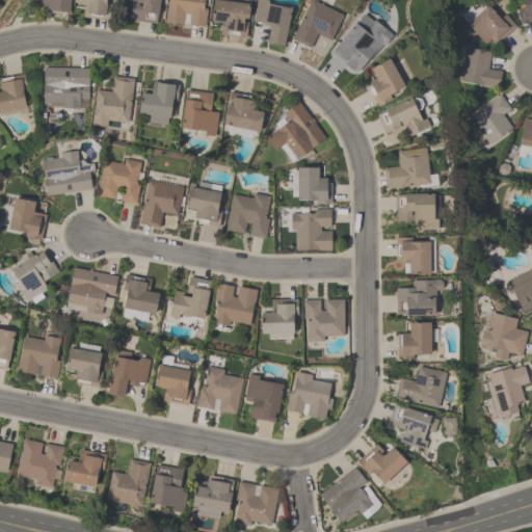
[(34,8),(34,0),(69,0),(69,12),(34,8)]
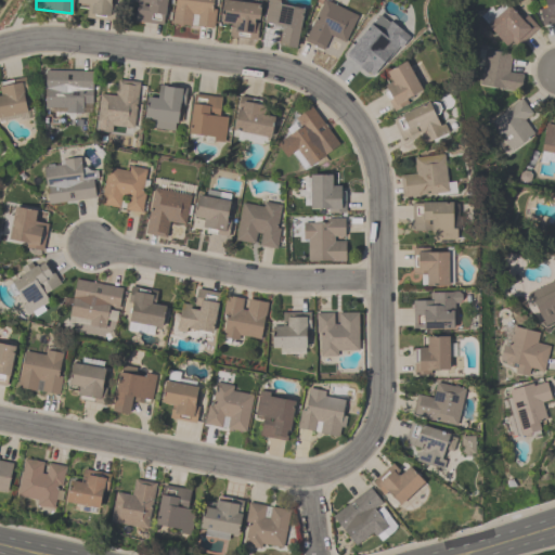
[(77,3),(77,0),(111,0),(111,3),(116,4),(114,22),(86,18),(87,4),(77,3)]
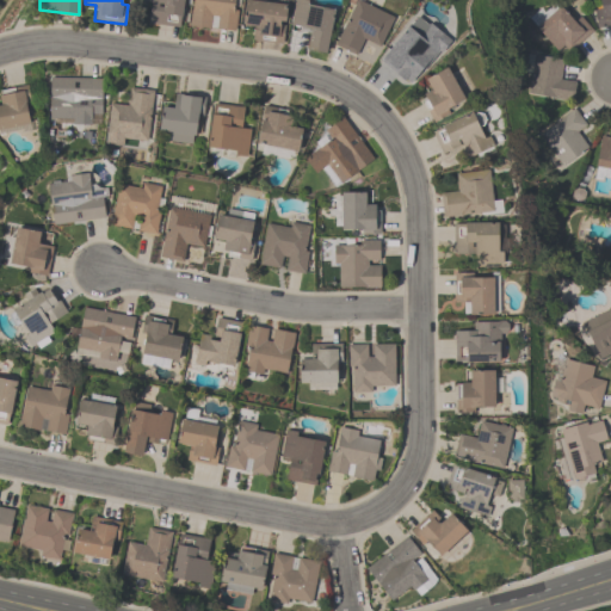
[(178,26),(148,23),(150,1),(142,0),(181,0),(180,16),(179,16),(178,26)]
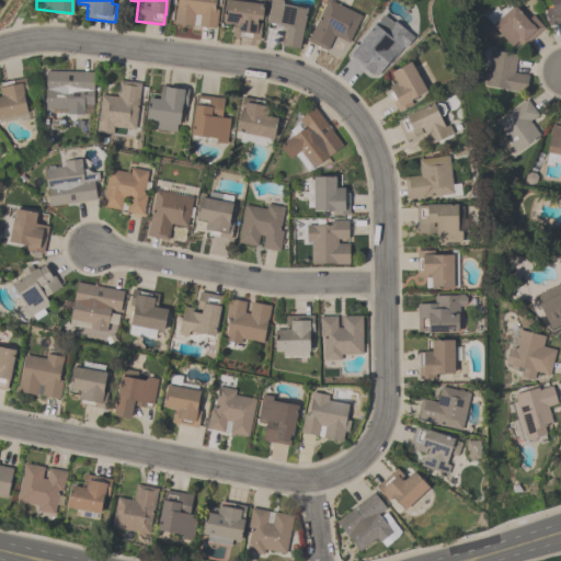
[(215,0),(214,9),(217,10),(215,27),(192,24),(192,25),(173,24),(175,0),(215,0)]
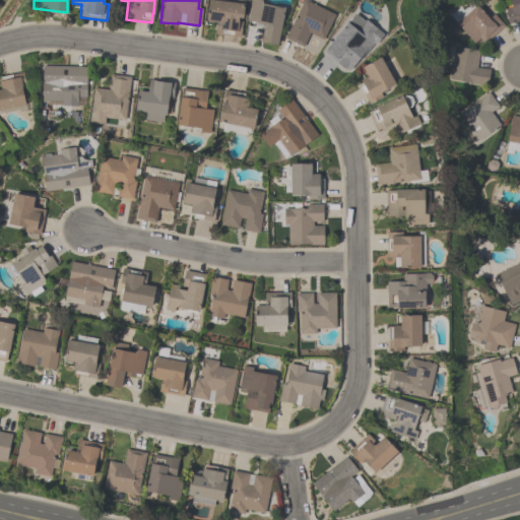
[(215,0),(244,4),(240,38),(213,34),(215,21),(205,20),(207,0),(215,0)]
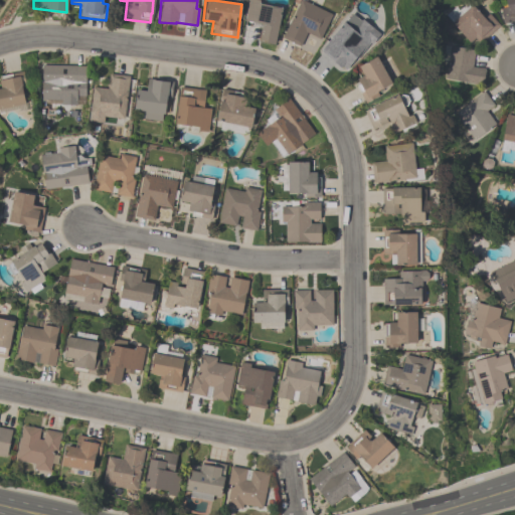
[(243,20),(247,0),(260,0),(260,3),(282,8),(274,44),(258,41),(261,24),(243,20)]
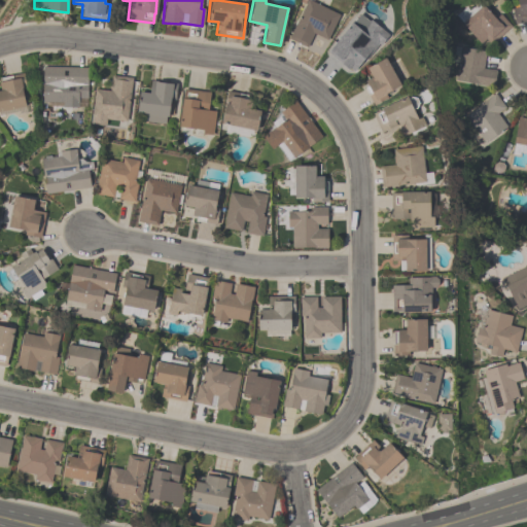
[(306,0),(309,0),(339,14),(326,39),(313,33),(307,47),(288,38),(306,0)]
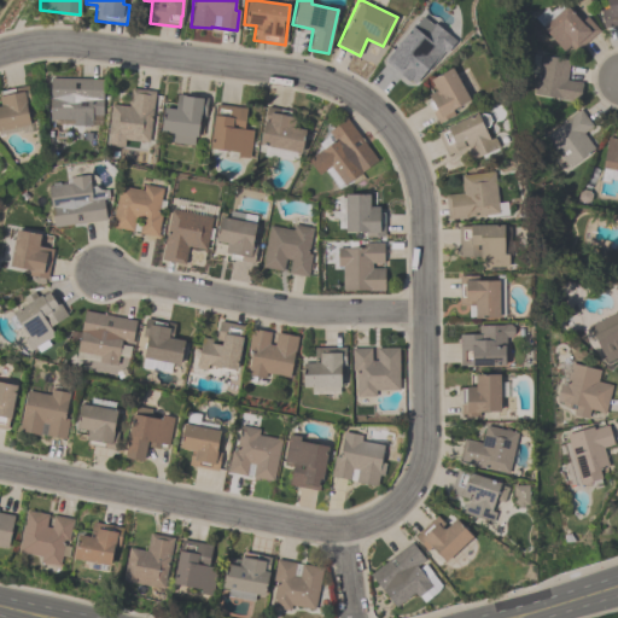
[(617,0),(617,25),(602,28),(600,10),(607,9),(605,0),(617,0)]
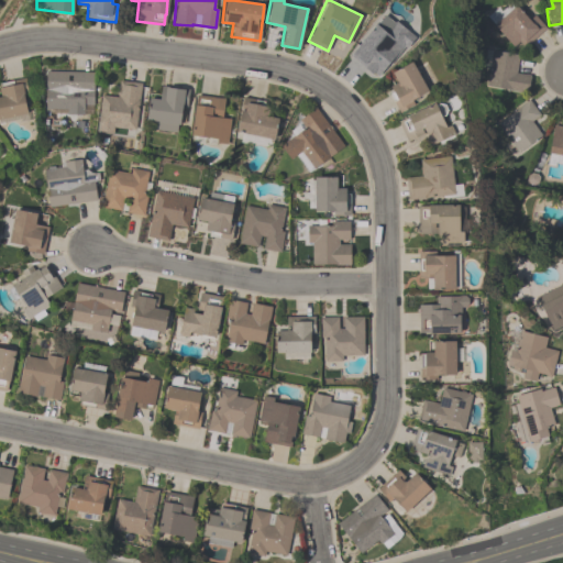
[(493,24),(516,4),(528,20),(533,14),(545,29),(517,52),(493,24)]
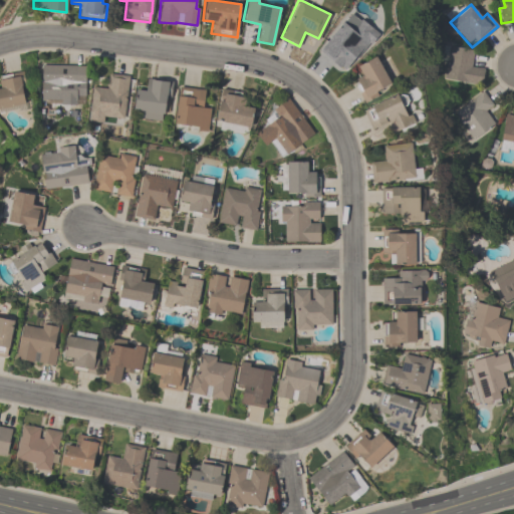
[(378,34),(368,46),(367,45),(354,59),(353,58),(344,69),(340,66),(338,68),(332,62),(334,60),(320,48),(350,13),(359,21),(360,19),(378,34)]
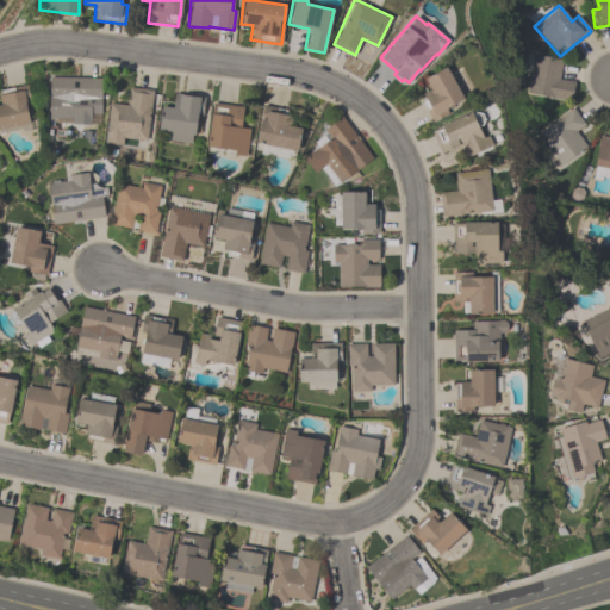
[(571,101),(526,93),(533,54),(561,58),(559,79),(574,81),(571,101)]
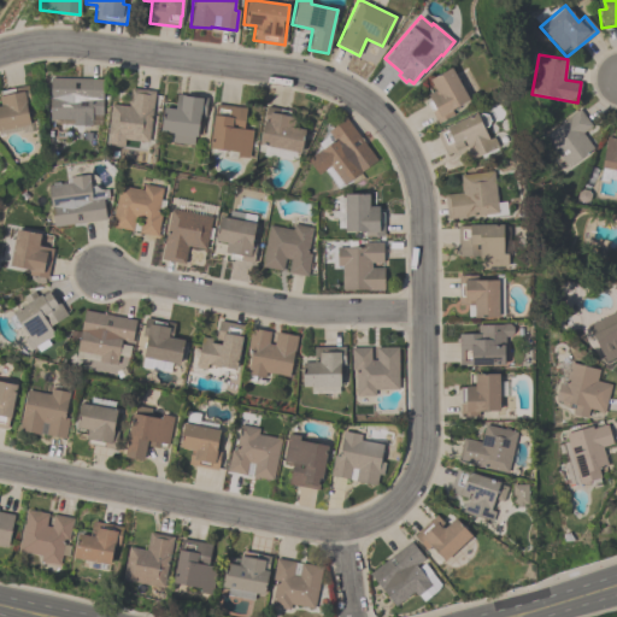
[(469,99),(451,110),(453,115),(438,123),(425,103),(430,100),(427,94),(435,89),(429,80),(451,68),(469,99)]
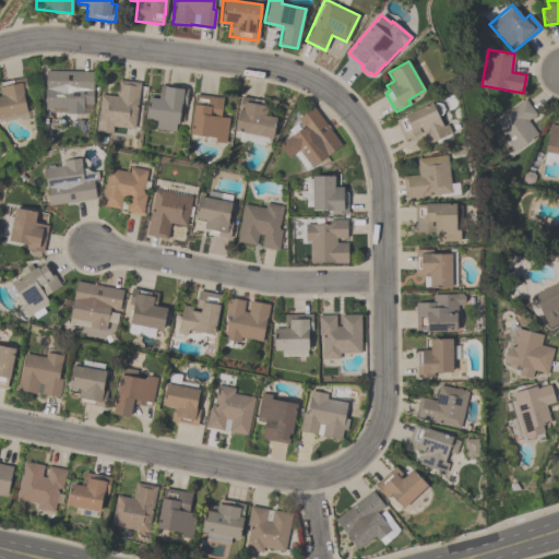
[(82,114),(66,114),(66,108),(45,108),(45,71),(93,71),(92,104),(83,104),(82,114)]
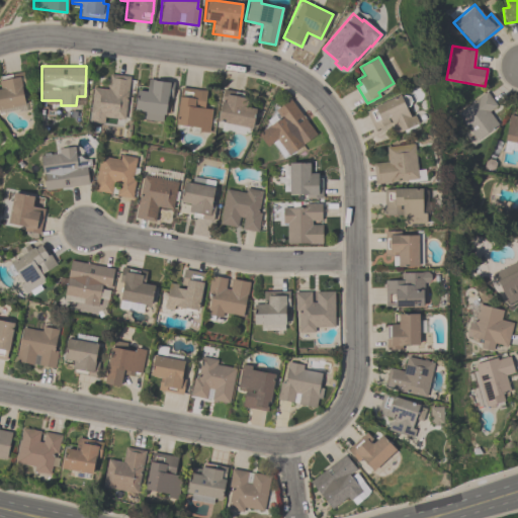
[(25,105),(0,110),(0,75),(21,71),(25,87),(21,88),(25,105)]
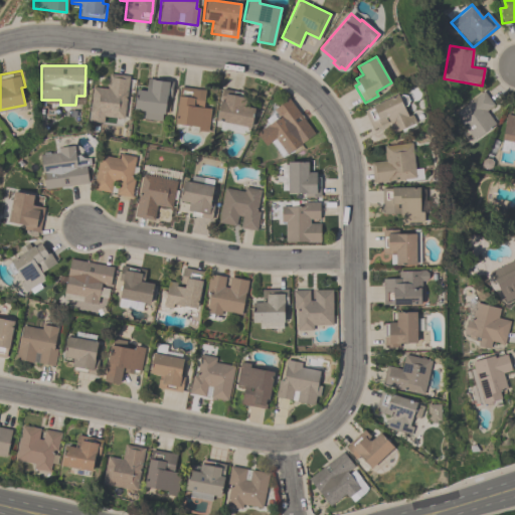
[(124,119),(104,116),(103,123),(88,121),(92,87),(107,89),(109,73),(129,75),(124,119)]
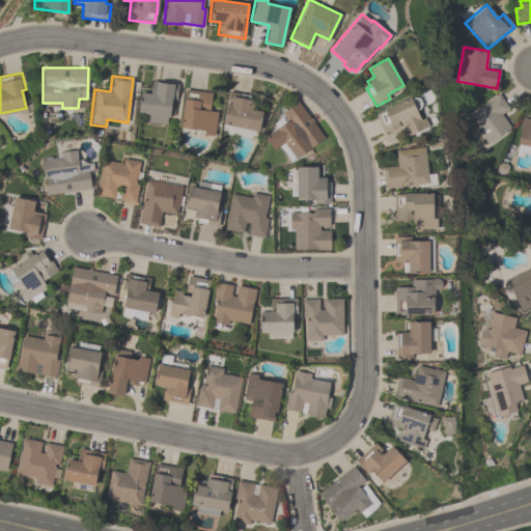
[(140,87),(150,89),(151,81),(178,84),(176,101),(171,100),(170,105),(174,105),(173,116),(169,116),(169,117),(167,117),(166,124),(144,121),(145,114),(137,113),(140,87)]
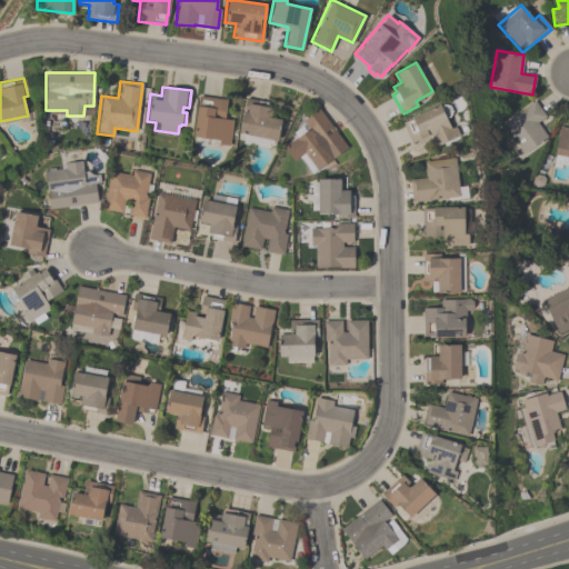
[(223,119),(232,120),(230,146),(218,145),(218,140),(192,137),(196,106),(197,106),(198,96),(226,99),(223,119)]
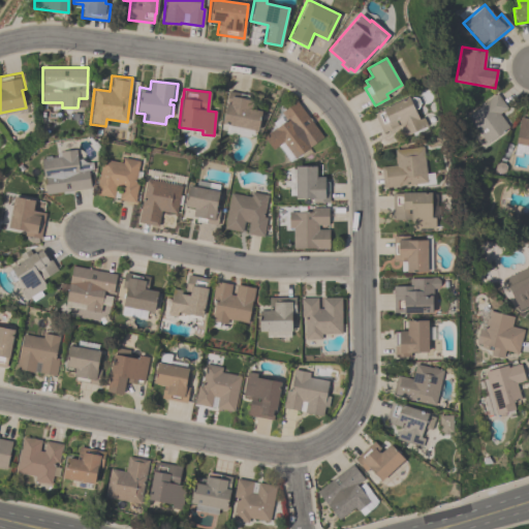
[(220,123),(228,91),(248,95),(247,99),(252,100),(251,109),(260,111),(255,131),(220,123)]
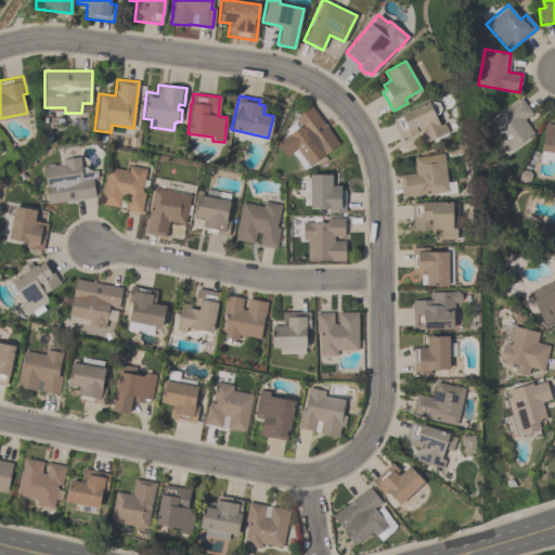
[(524,120),(533,133),(511,151),(489,124),(512,106),(511,105),(520,98),(532,113),(524,120)]
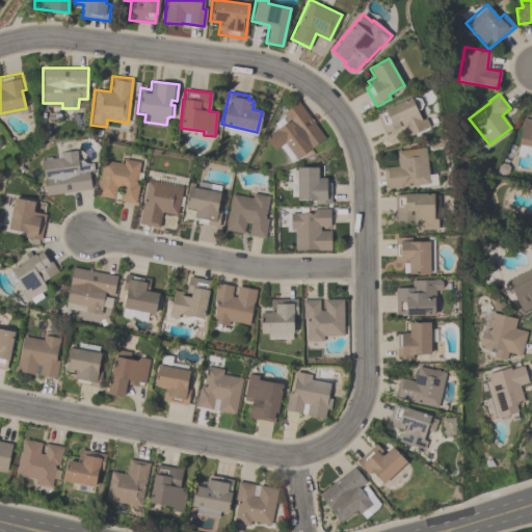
[(375,114),(384,110),(383,109),(409,97),(411,100),(415,98),(419,99),(422,104),(420,109),(417,110),(421,121),(425,118),(429,127),(405,138),(401,130),(403,129),(399,121),(398,122),(400,126),(384,133),(375,114)]
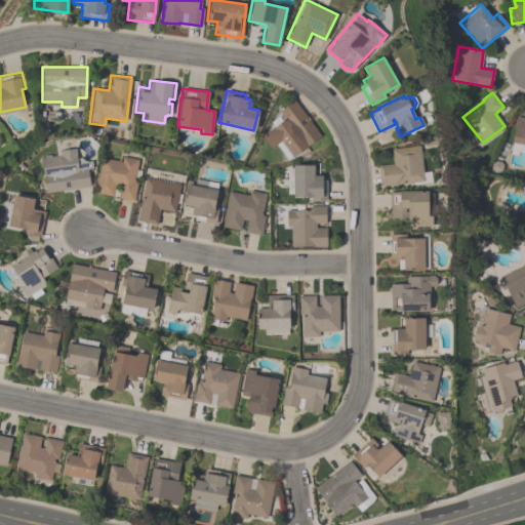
[(320,136),(292,158),(280,142),(270,149),(260,136),(283,120),(278,112),(293,101),(320,136)]
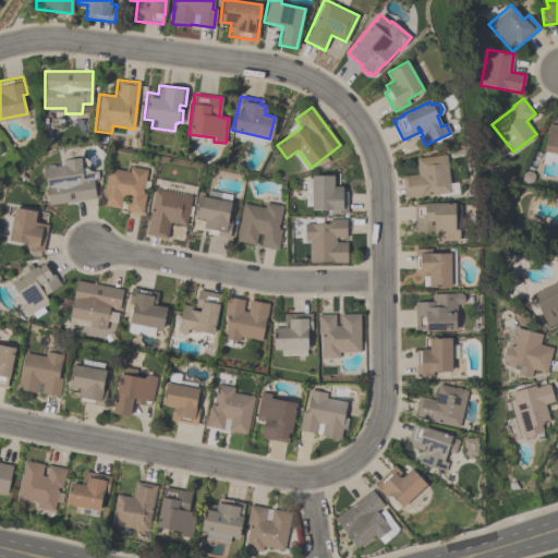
[(548,123),(556,125),(557,117),(557,162),(549,161),(549,165),(542,164),(544,152),(543,152),(548,123)]
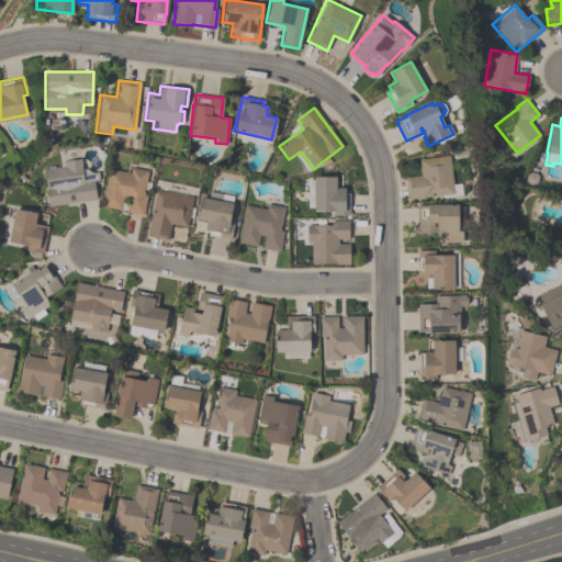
[(449,156),(452,194),(406,199),(404,178),(420,176),(418,159),(449,156)]
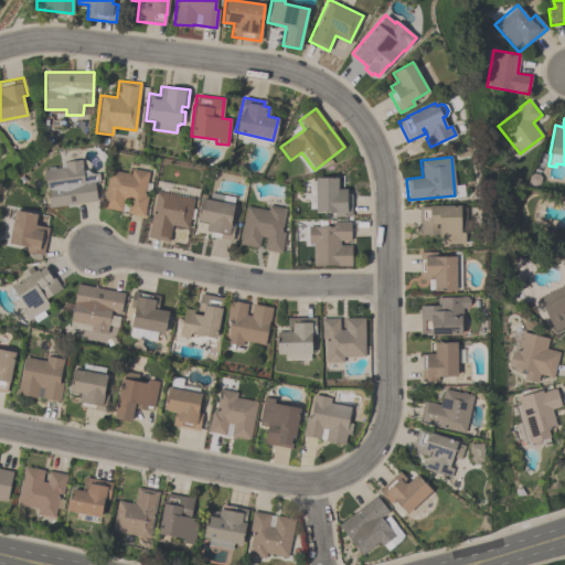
[(49,208),(43,170),(48,170),(49,168),(53,167),(55,169),(64,167),(64,162),(81,160),(82,171),(87,170),(93,174),(97,173),(98,182),(94,182),(96,201),(49,208)]
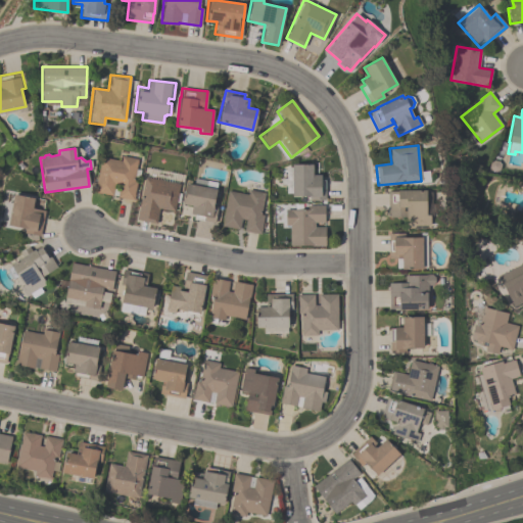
[(94,192),(100,157),(121,160),(122,156),(138,159),(134,180),(137,181),(133,200),(116,197),(119,186),(113,185),(112,195),(94,192)]
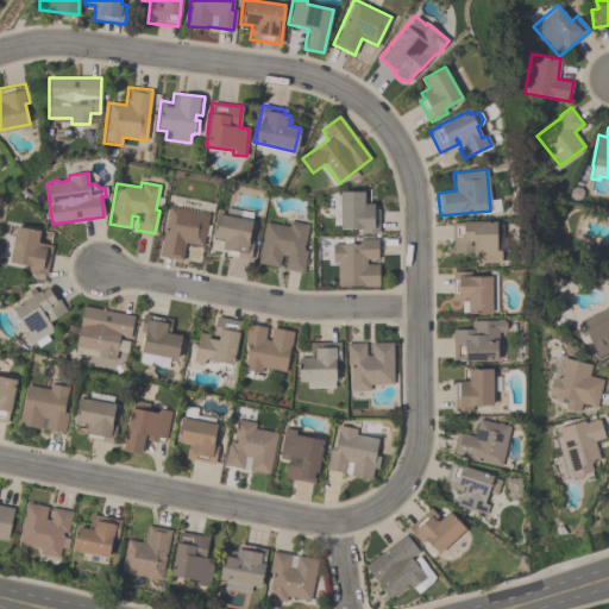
[(363,203),(372,203),(372,209),(378,209),(378,233),(360,233),(360,228),(339,228),(339,192),(363,192),(363,203)]
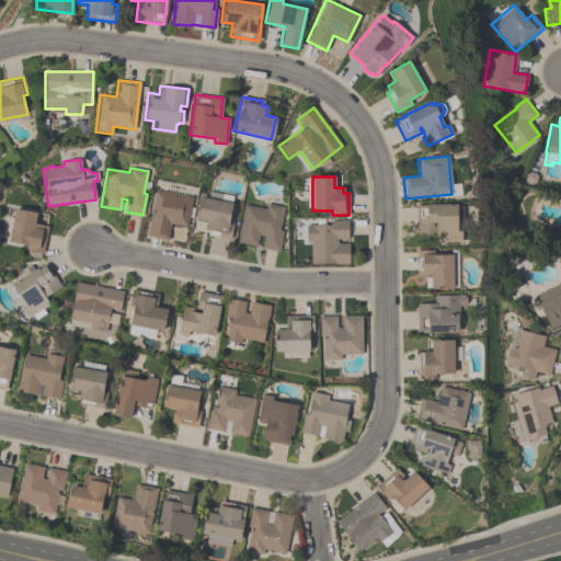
[(155,190),(192,197),(186,227),(171,224),(168,239),(146,235),(155,190)]
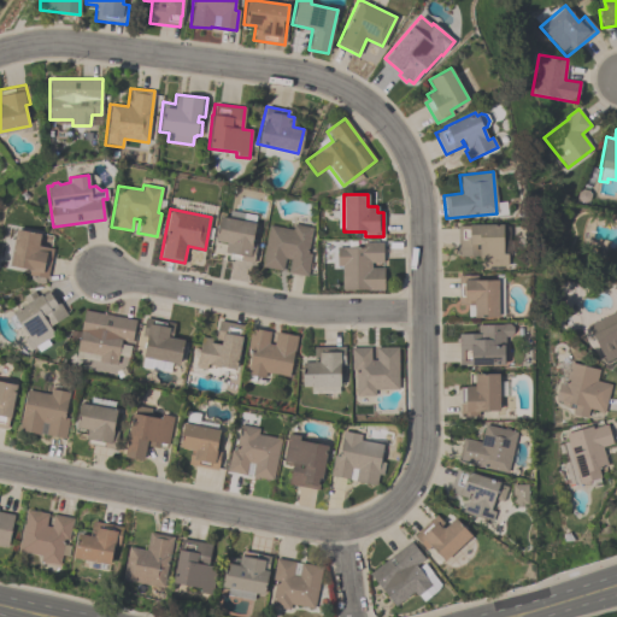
[(256,216),(253,224),(256,224),(251,244),(256,245),(254,254),(250,254),(248,257),(240,256),(239,260),(229,258),(230,253),(224,252),(225,242),(213,241),(218,216),(229,218),(230,211),(256,216)]
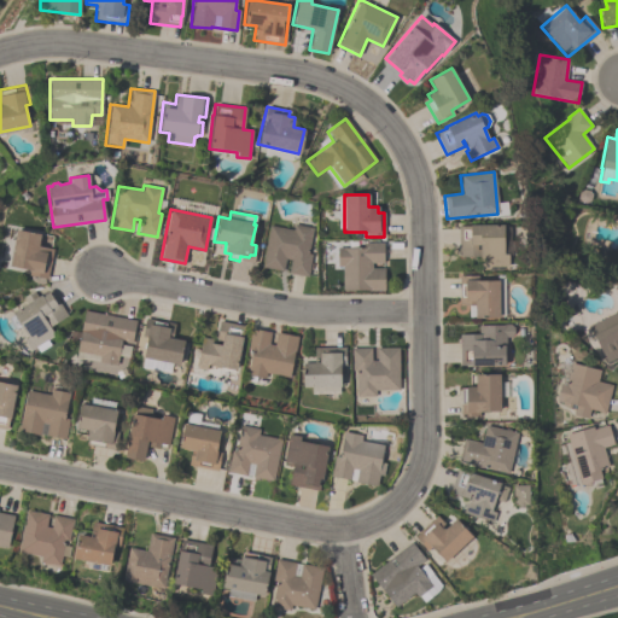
[(261,267),(268,226),(292,229),(293,225),(312,228),(307,254),(310,255),(307,277),(287,273),(290,260),(285,258),(283,272),(261,267)]
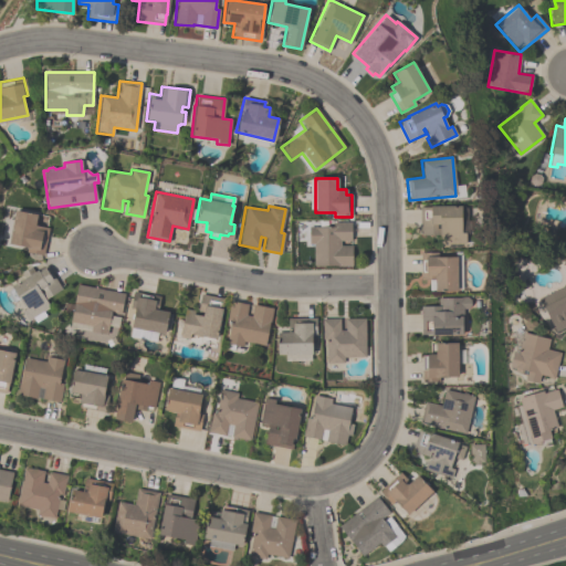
[(419,234),(419,207),(430,207),(430,206),(461,206),(461,233),(464,233),(464,244),(439,244),(439,234),(419,234)]
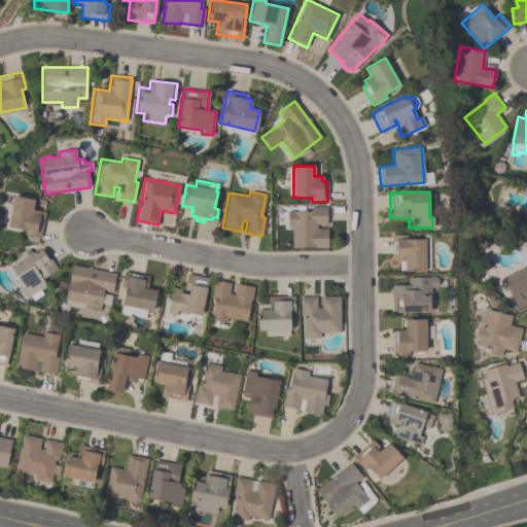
[(39,238),(24,235),(25,231),(8,226),(14,196),(34,200),(32,210),(44,212),(39,238)]
